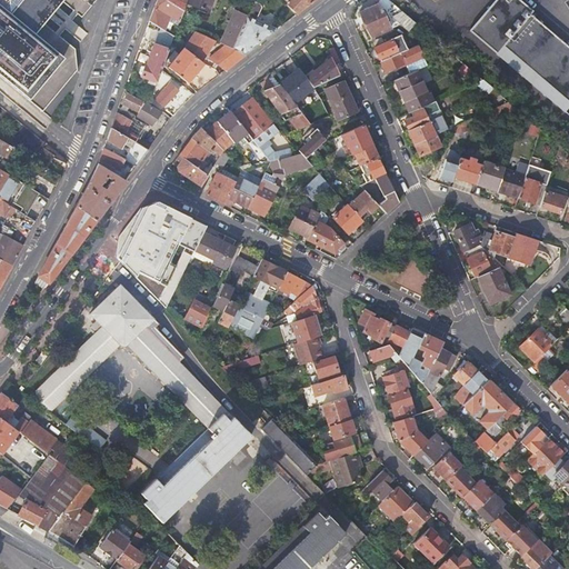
[(95,0),(0,0),(0,75),(42,110),(77,69),(76,48),(46,23),(63,2),(81,17),(95,0)]
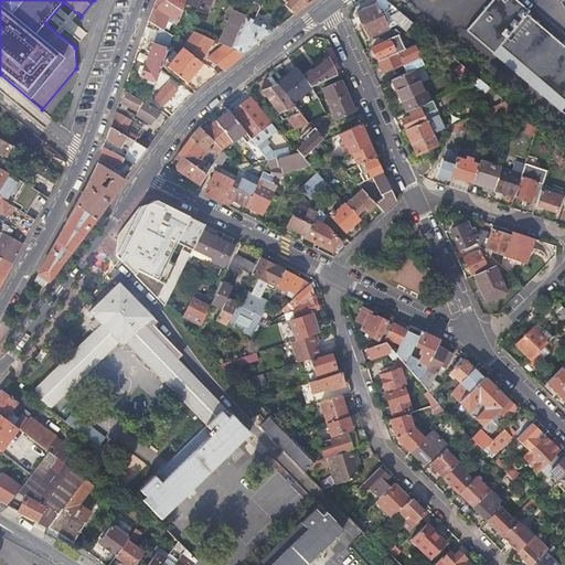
[(178,22),(181,11),(162,0),(156,0),(148,21),(157,27),(161,12),(178,22)]
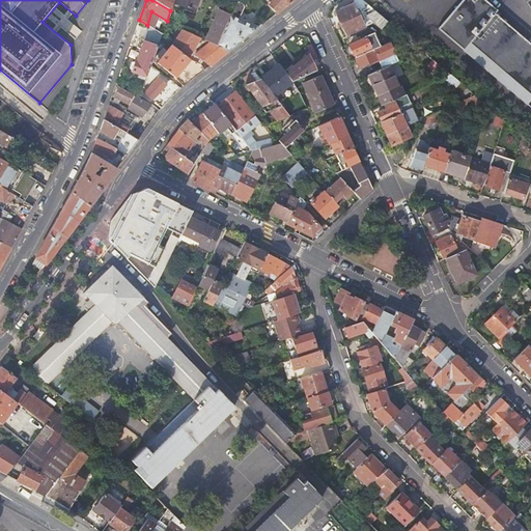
[(173,0),(152,0),(170,10),(173,2),(173,0)]
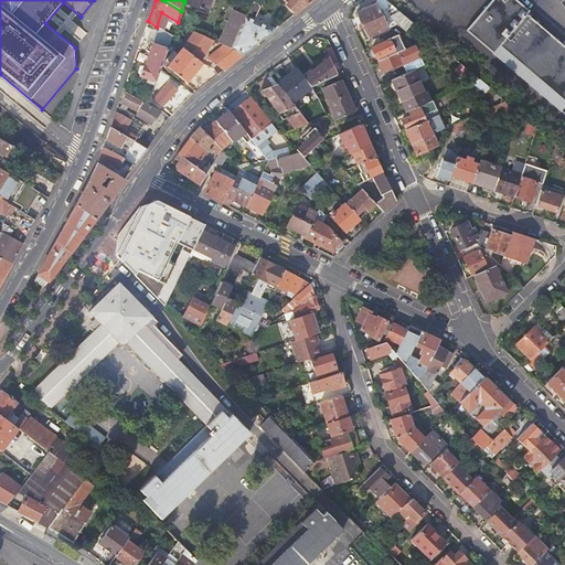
[(210,0),(184,0),(184,2),(206,10),(210,0)]
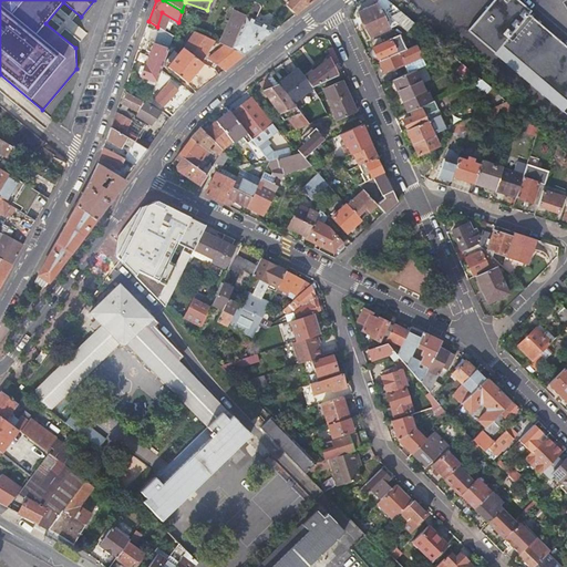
[(288,0),(286,4),(296,14),(313,0),(288,0)]
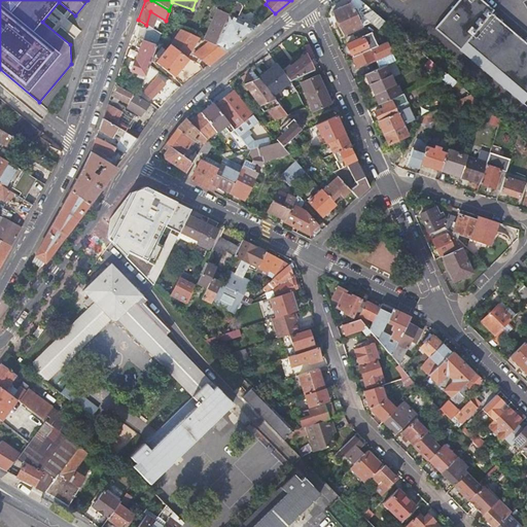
[(356,0),(353,3),(335,11),(345,35),(361,28),(373,22),(379,27),(382,26),(386,21),(361,0),(356,0)]
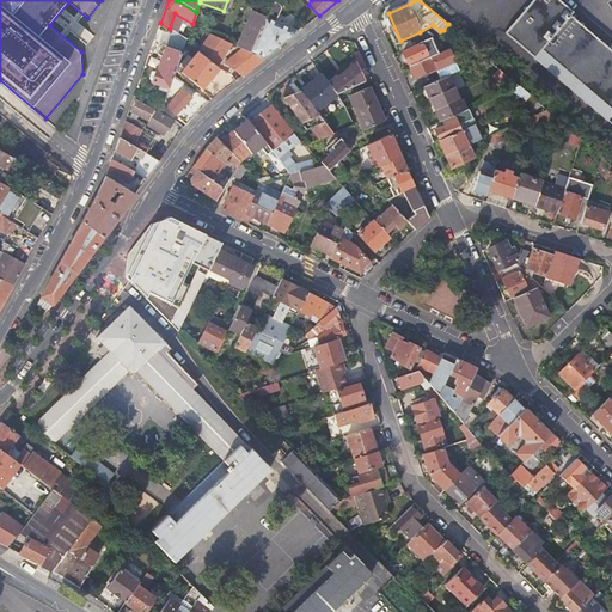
[(560,0),(530,0),(503,31),(607,120),(611,114),(611,51),(569,14),(573,11),(560,0)]
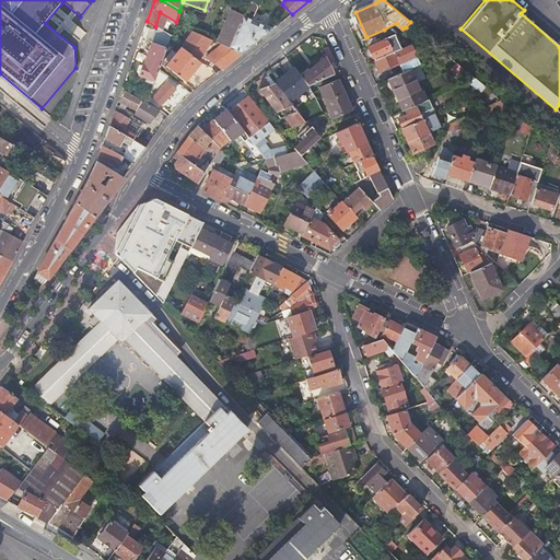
[(244,12),(253,16),(257,8),(255,4),(249,1),(244,12)]
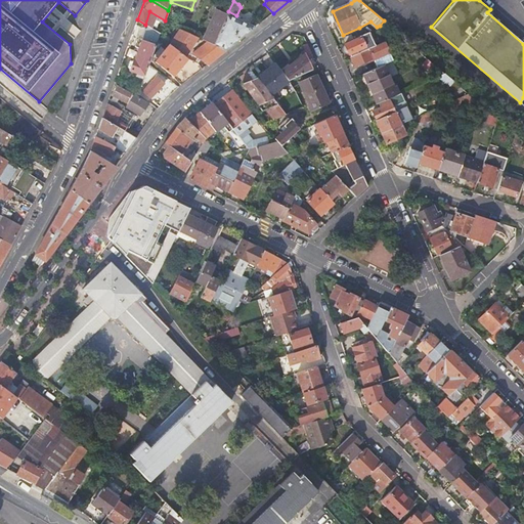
[(216,38),(227,14),(216,9),(205,33),(216,38)]
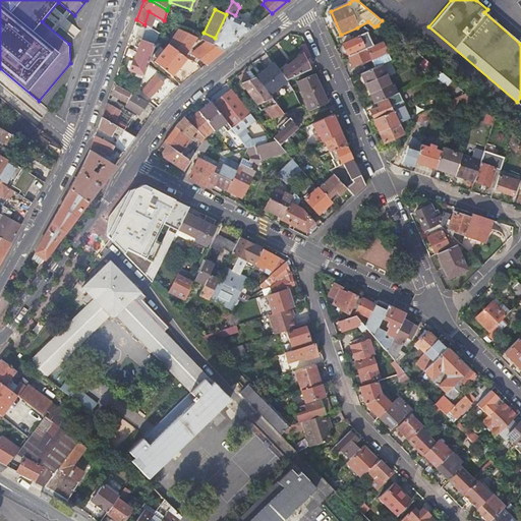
[(212,45),(224,50),(253,26),(226,14),(215,38),(212,45)]
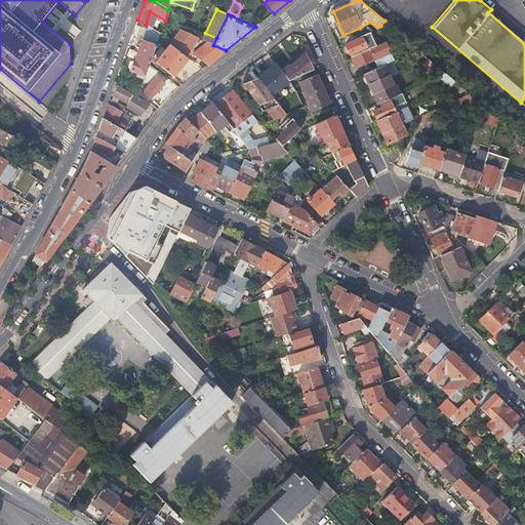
[(160,33),(147,25),(134,59),(133,59),(130,70),(145,75),(159,36),(160,33)]
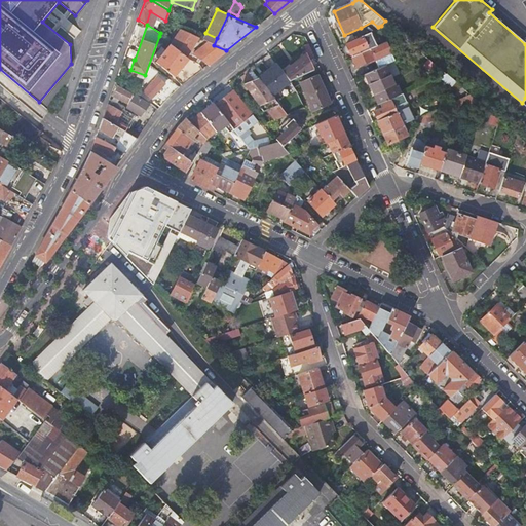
[(180,30),(170,44),(185,57),(198,37),(180,30)]
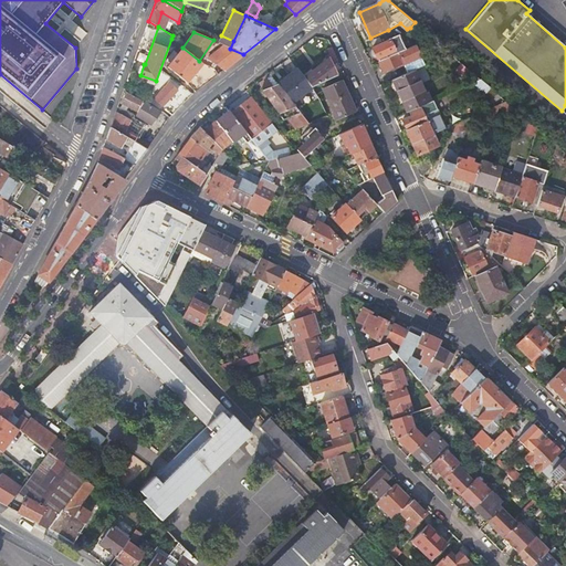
[(380,61),(407,50),(399,34),(390,39),(390,41),(374,48),(374,50),(373,52),(375,56),(377,58),(378,59),(379,59),(380,61)]
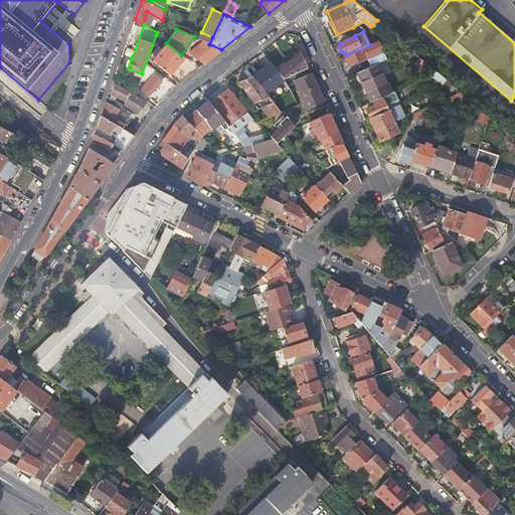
[(204,41),(188,52),(203,63),(221,49),(209,44),(204,41)]
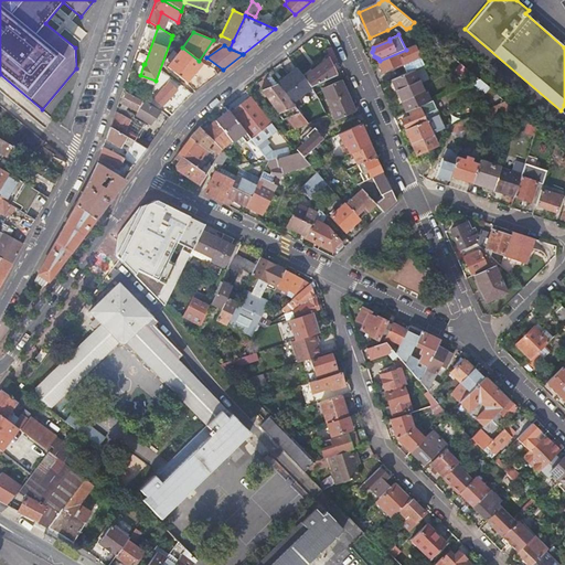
[(406,50),(380,61),(379,62),(383,72),(403,63),(407,73),(415,70),(425,65),(415,45),(406,50)]
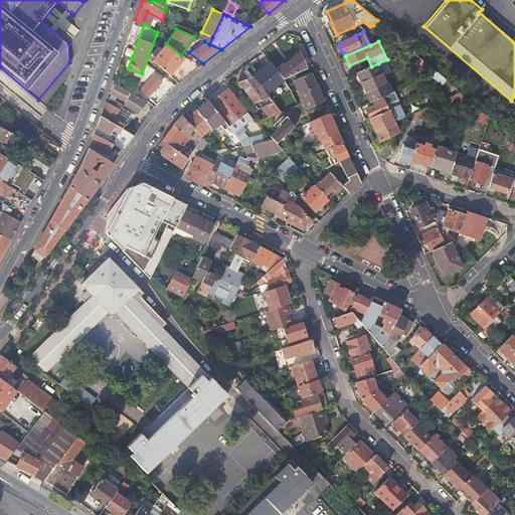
[(161,50),(157,47),(152,53),(156,56),(153,60),(165,71),(178,82),(198,67),(193,61),(185,58),(181,55),(166,43),(161,50)]
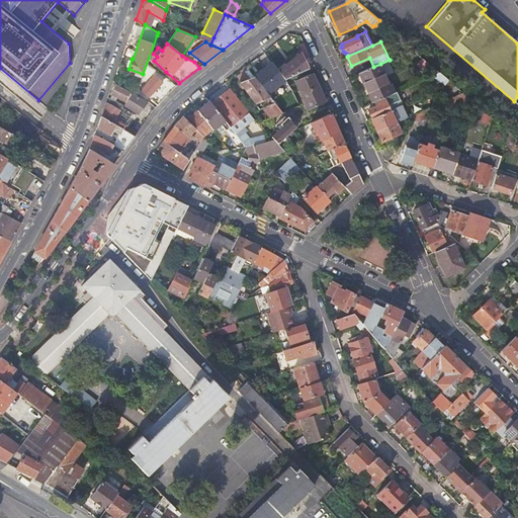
[(249,66),(254,73),(272,61),(268,54),(249,66)]
